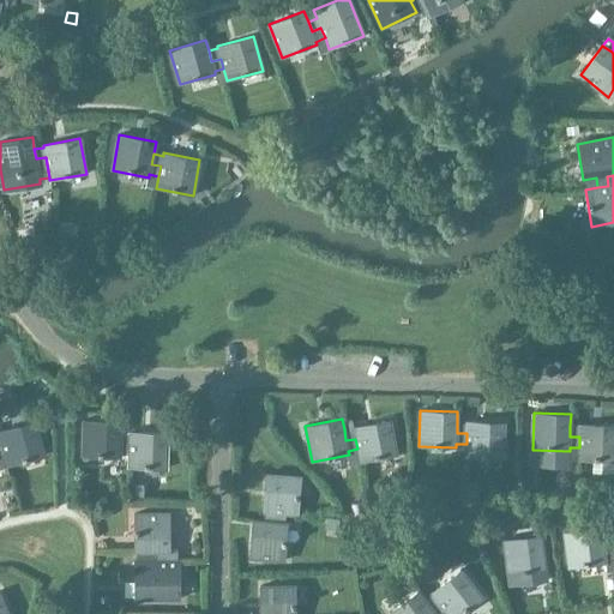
[(120,444),(120,433),(121,421),(84,420),(83,456),(120,458),(120,455),(130,455),(130,444),(120,444)]
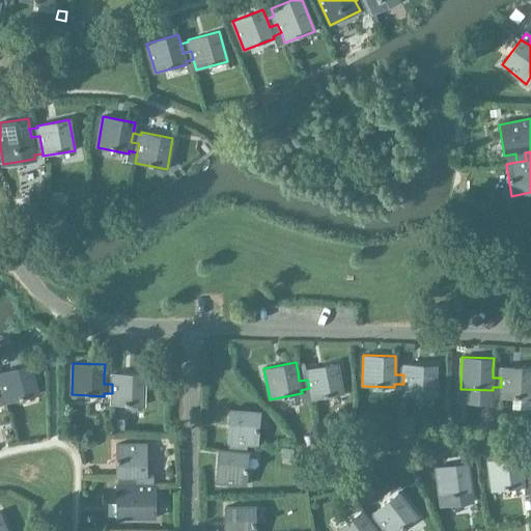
[(307,380),(309,388),(311,399),(343,393),(337,363),(305,369),(306,370),(298,371),(299,381),(307,380)]
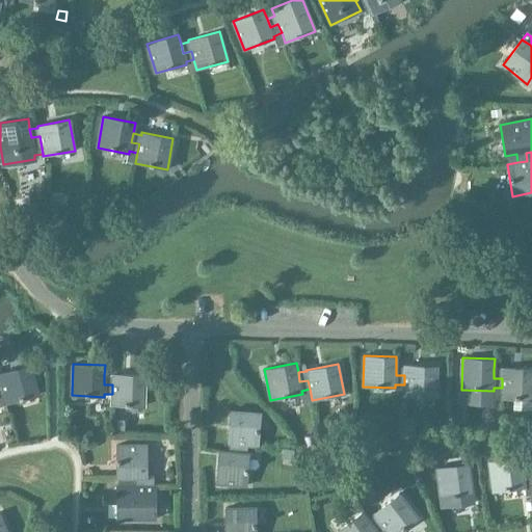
[(0,383),(1,384),(4,393),(7,404),(38,395),(29,365),(0,373),(0,383)]
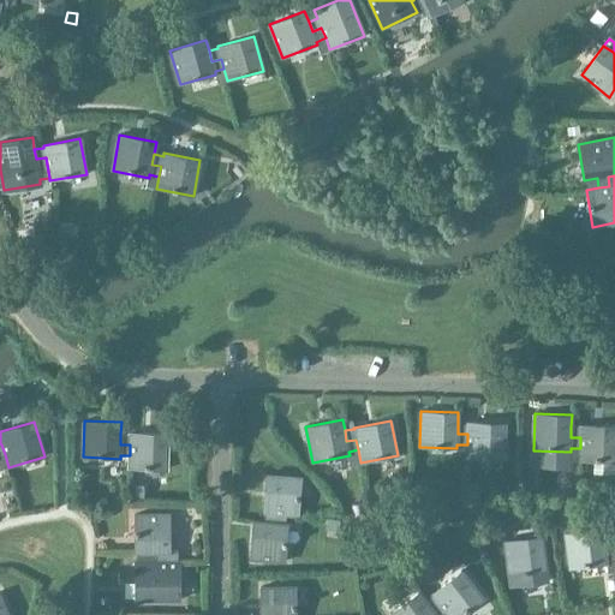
[(467,434),(467,445),(466,458),(503,459),(505,423),(467,422),(467,423),(458,423),(458,434),(467,434)]
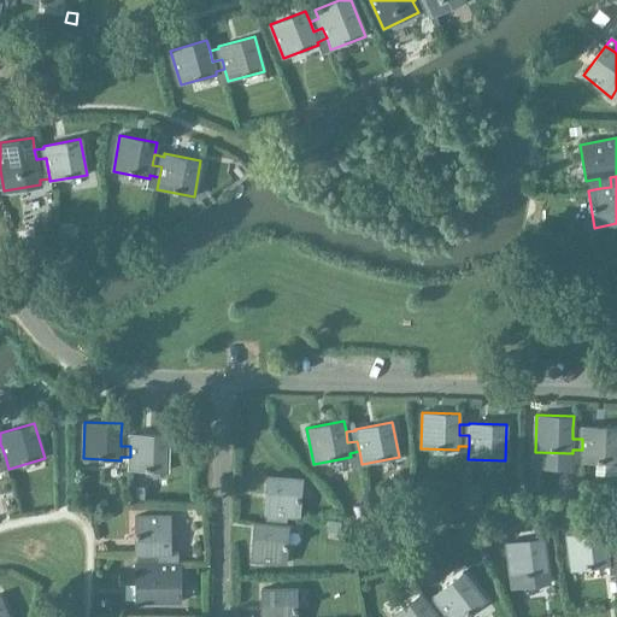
[(582,439),(582,450),(581,463),(616,463),(616,427),(582,427),(582,428),(573,428),(573,439),(582,439)]
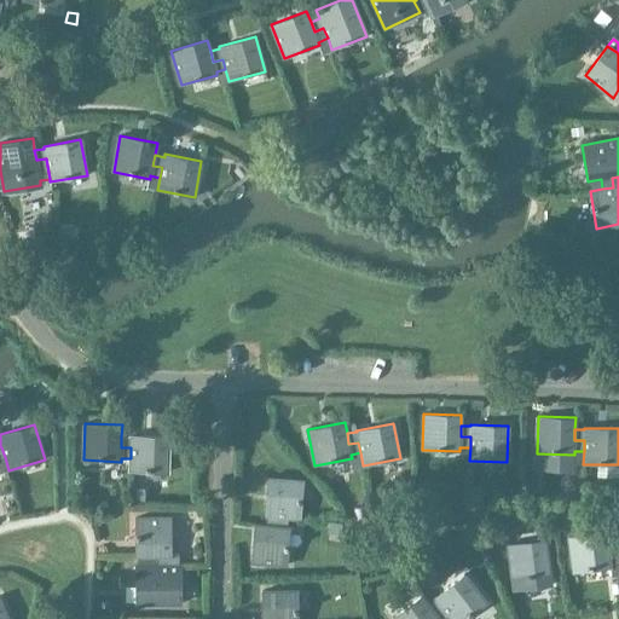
[(132,437),(121,437),(121,447),(131,447),(131,458),(129,472),(167,473),(169,437),(132,435),(132,437)]
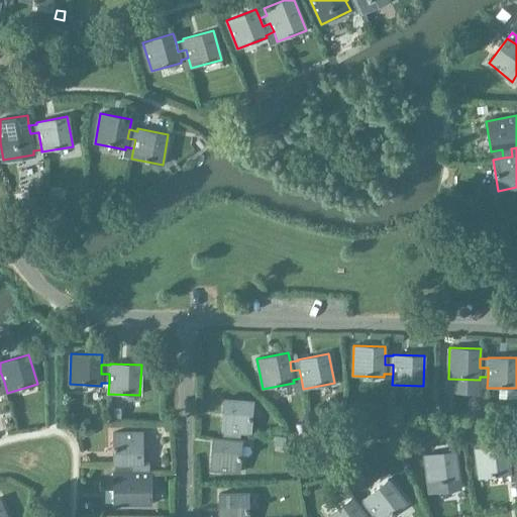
[(231,431),(240,432),(251,433),(254,402),(223,400),(221,431),(222,431),(222,439),(231,439),(231,431)]
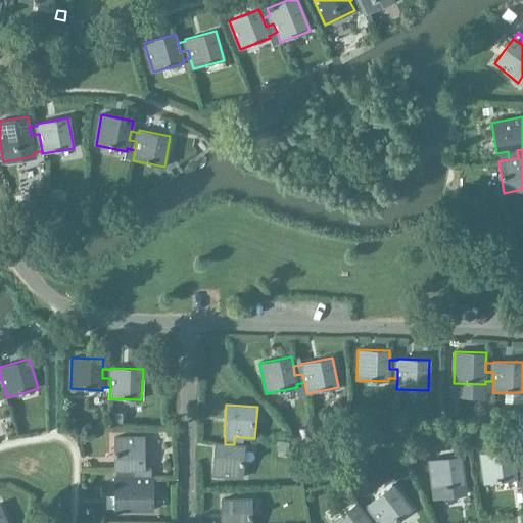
[(322,427),(314,429),(315,438),(324,436),(322,427)]
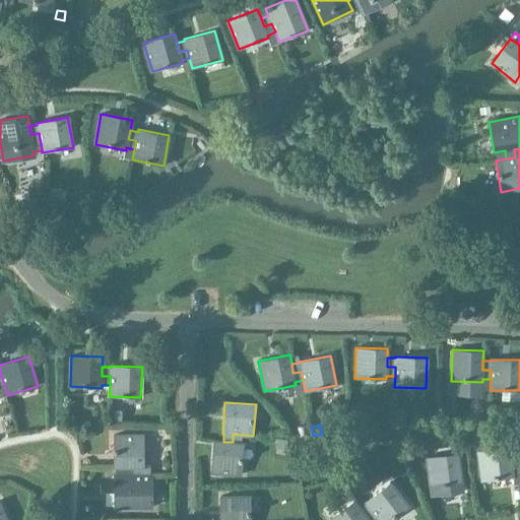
[(241,443),(242,435),(233,434),(233,442),(223,442),(213,441),(211,472),(242,474),(244,443),(241,443)]
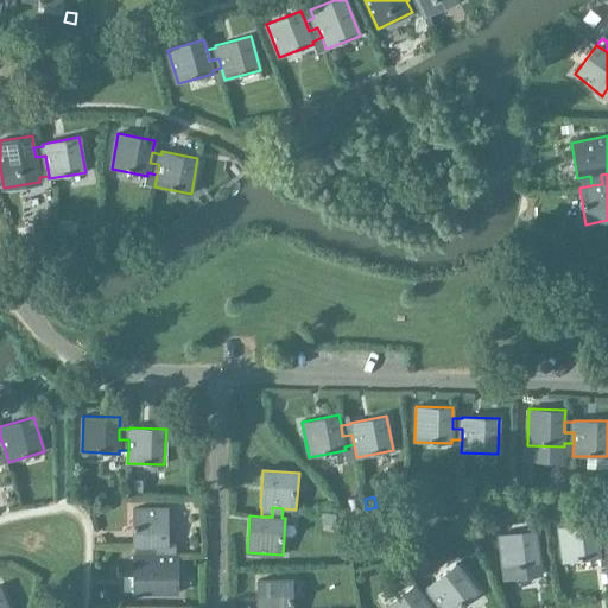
[(154,555),(165,555),(165,545),(169,545),(169,508),(133,508),(133,546),(134,545),(154,545),(154,555)]
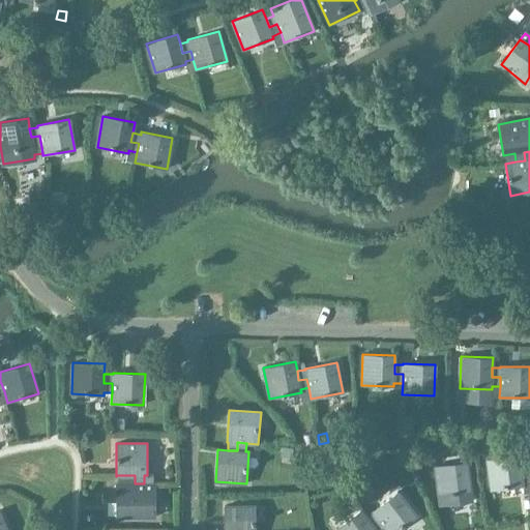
[(522,483),(529,481),(529,479),(529,473),(521,474),(520,465),(519,454),(487,459),(491,490),(523,486),(522,483)]
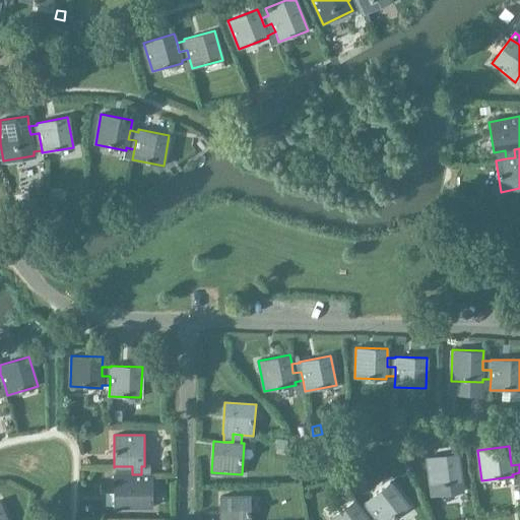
[(519,464),(519,470),(519,452),(518,453),(518,455),(510,456),(511,465),(519,464)]
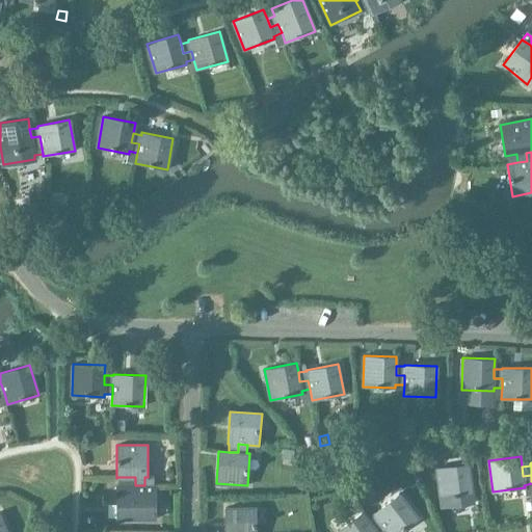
[(441,499),(472,495),(469,463),(436,468),(441,499)]
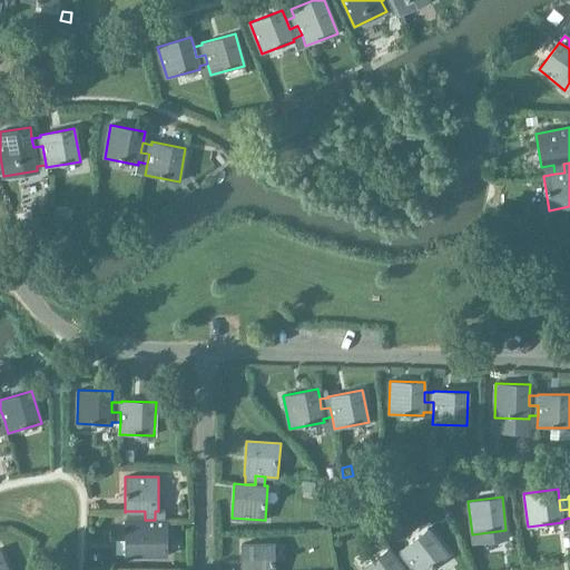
[(145,511),(126,511),(126,521),(125,521),(125,556),(167,554),(167,520),(155,520),(145,520),(145,511)]
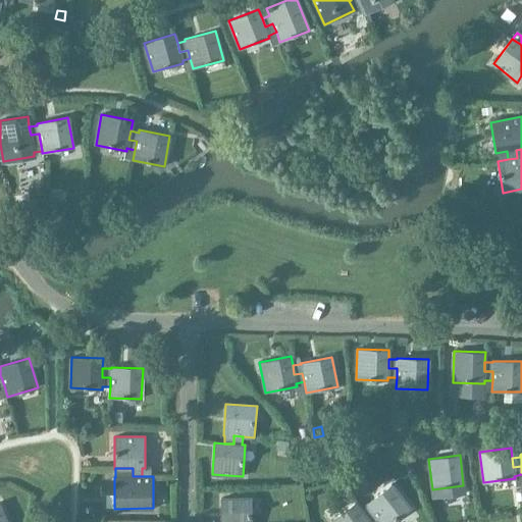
[(367,505),(361,510),(366,517),(373,512),(378,519),(380,521),(393,521),(410,509),(392,484),(367,504),(367,505)]
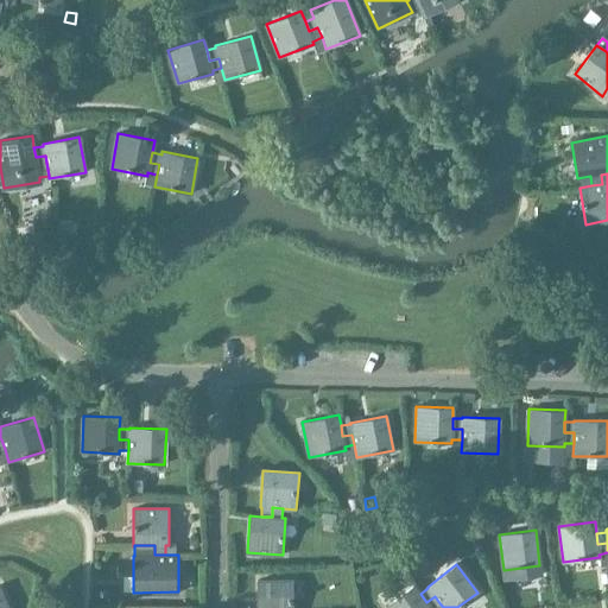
[(292,607),(293,581),(257,581),(257,607),(292,607)]
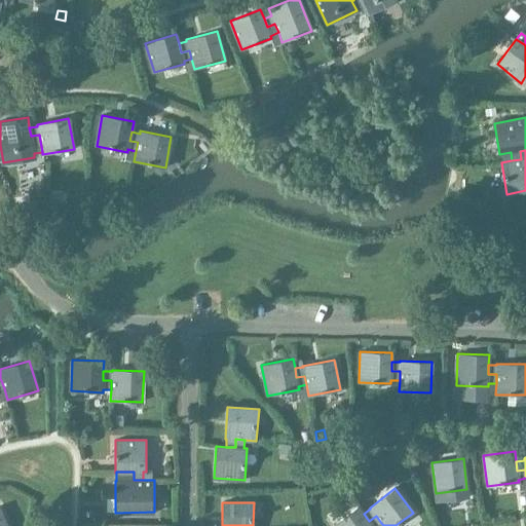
[(377,525),(381,523),(376,516),(369,521),(364,514),(358,505),(333,525),(377,525)]
